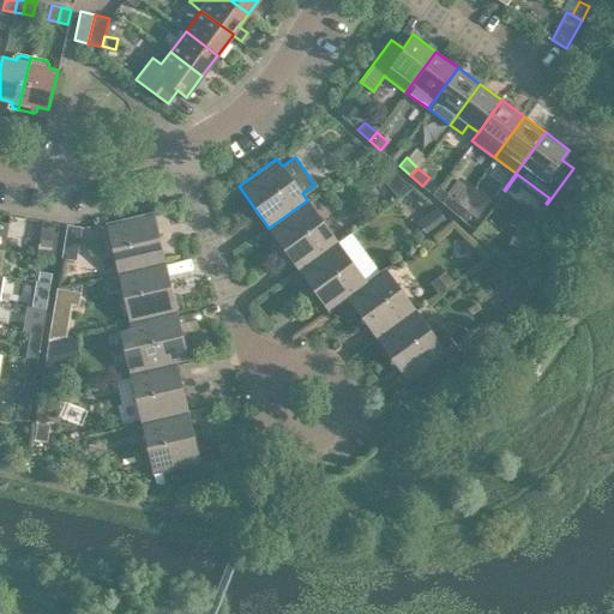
[(398,196),(411,186),(397,173),(387,180),(398,196)]
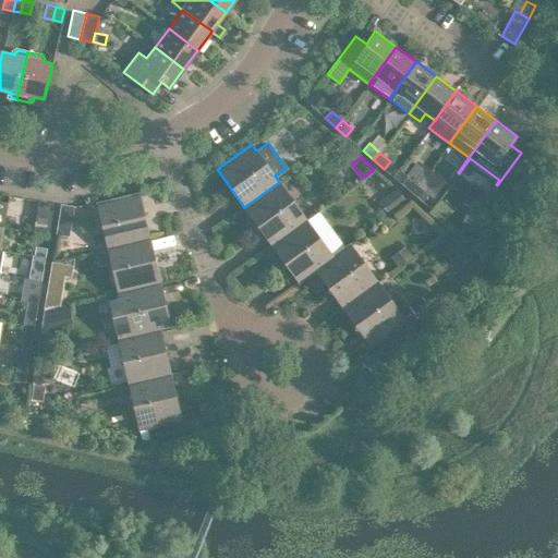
[(400,183),(411,192),(417,184),(407,176),(400,183)]
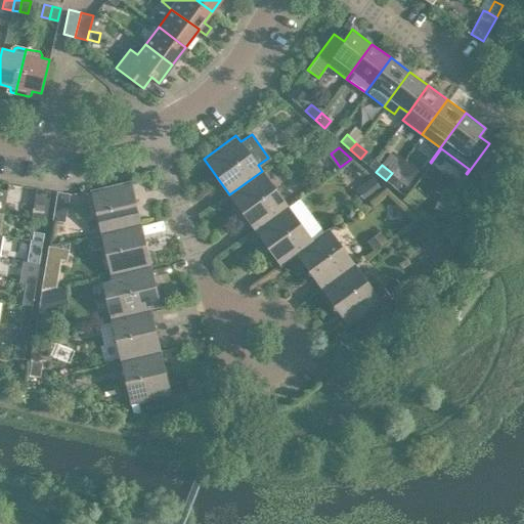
[(262,171),(229,194),(255,229),(287,206),(262,171)]
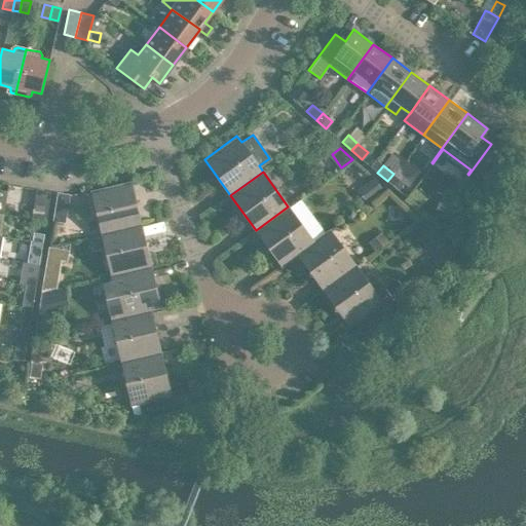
[(393,174),(387,181),(398,189),(403,183),(393,174)]
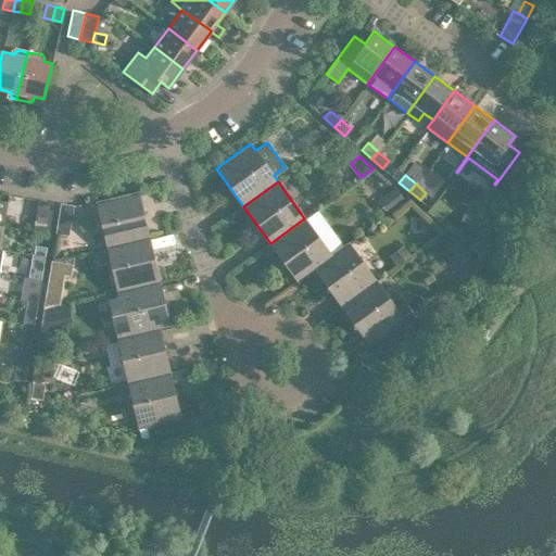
[(405,202),(394,188),(378,200),(388,214),(405,202)]
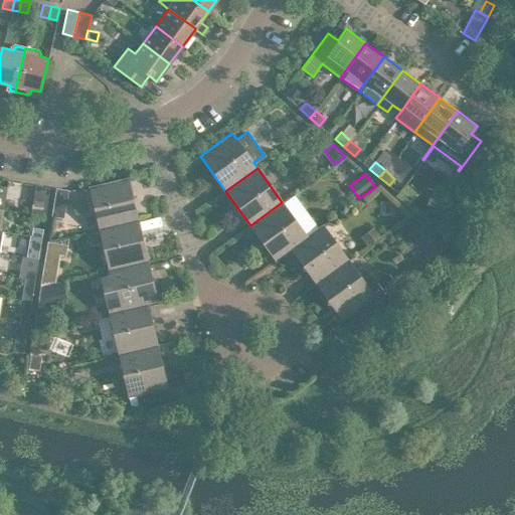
[(89,186),(99,228),(138,219),(128,177),(89,186)]
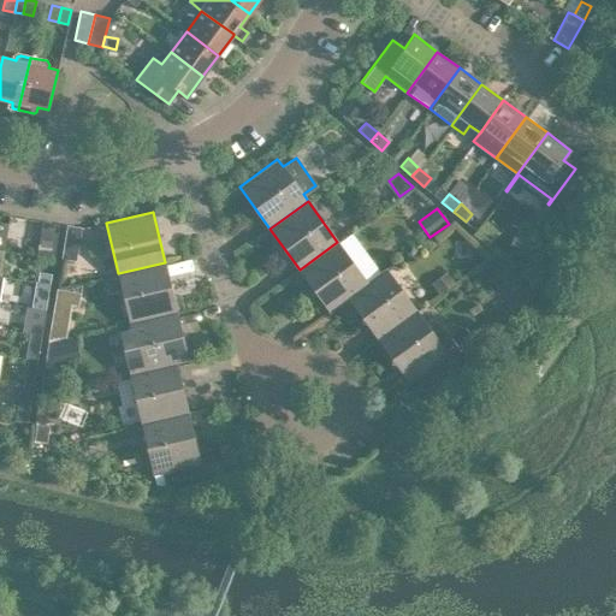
[(481,221),(474,230),(486,240),(493,232),(481,221)]
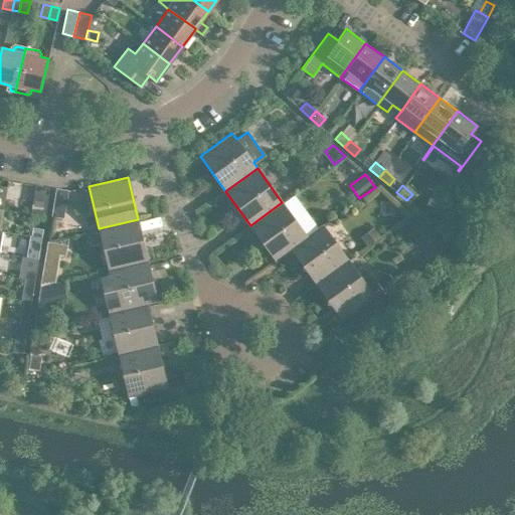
[(31,213),(45,214),(49,190),(35,188),(31,213)]
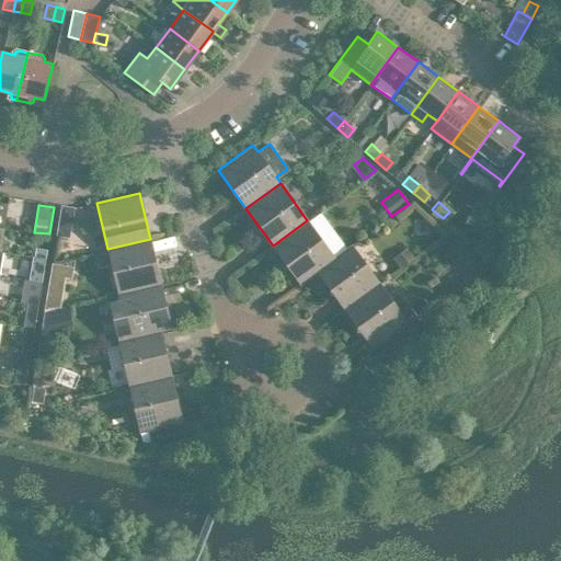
[(69,233),(73,207),(60,205),(56,230),(69,233)]
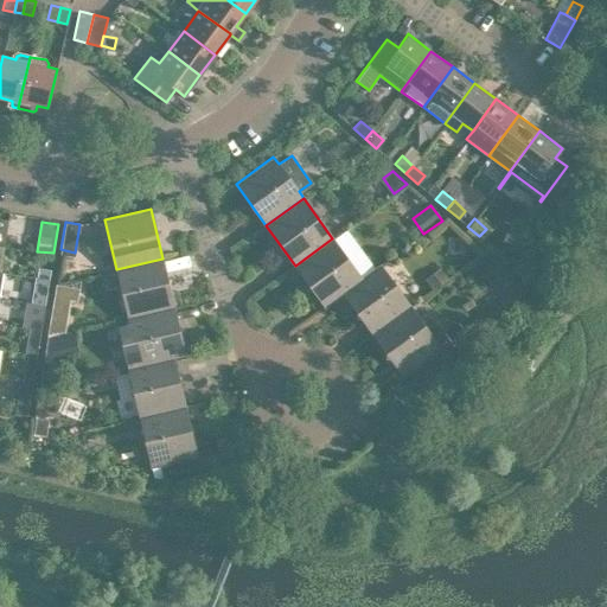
[(295,266),(325,306),(343,293),(362,279),(332,238),(295,266)]
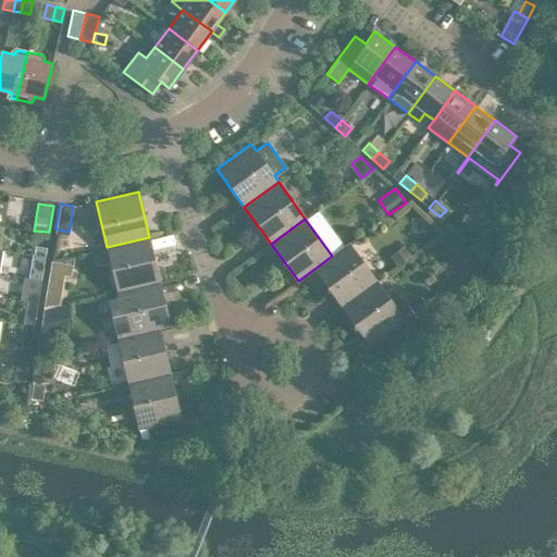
[(107,247),(118,292),(159,282),(149,237),(107,247)]
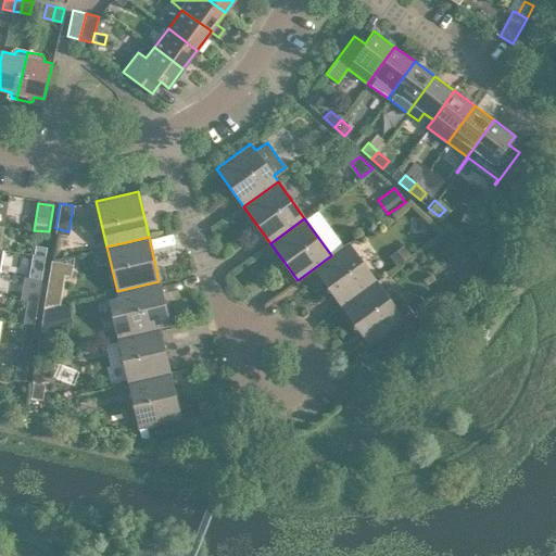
[(314,268),(341,305),(375,280),(349,243),(331,255),(314,268)]
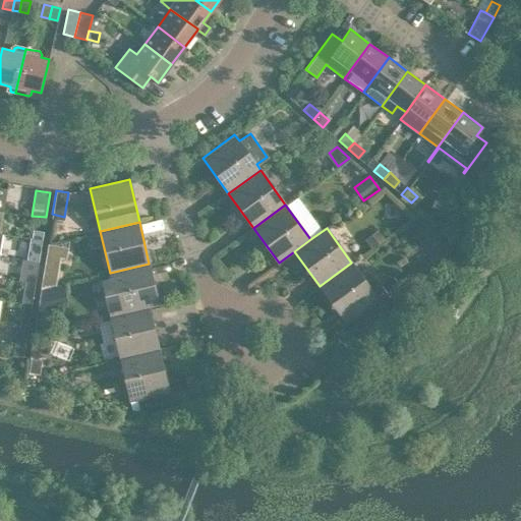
[(386,238),(379,228),(365,238),(372,247),(386,238)]
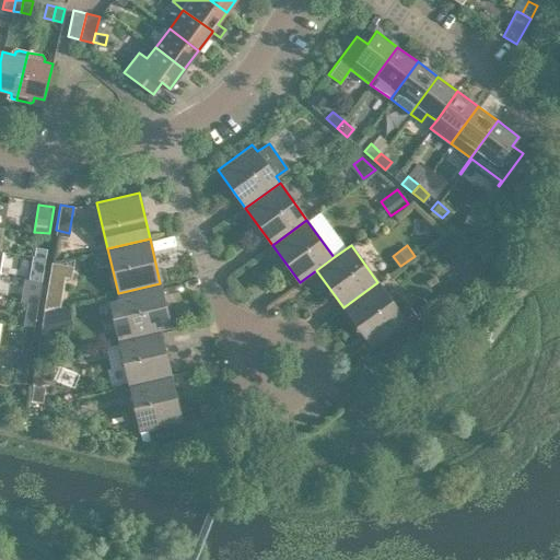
[(34,255),(45,257),(46,248),(35,246),(34,255)]
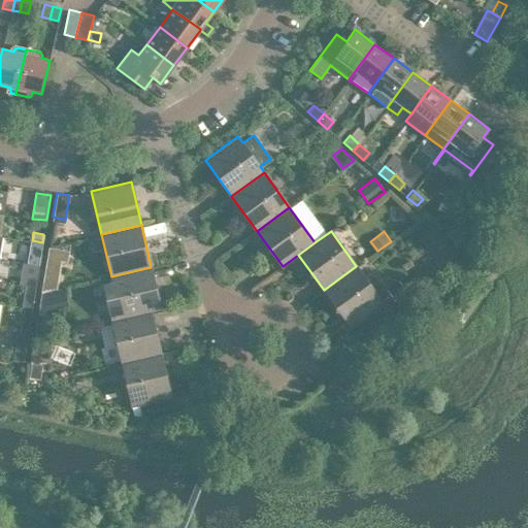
[(41,251),(42,242),(32,240),(28,263),(39,264),(41,251)]
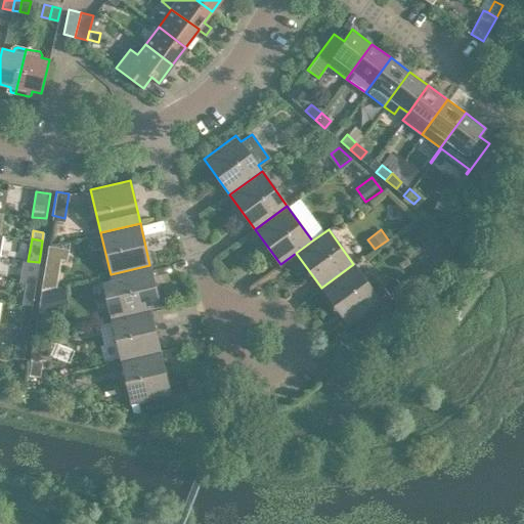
[(47,245),(44,267),(57,269),(59,259),(67,260),(68,248),(47,245)]
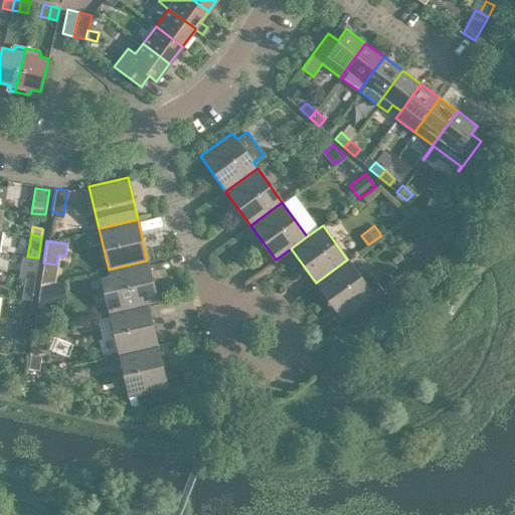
[(347,260),(316,283),(341,318),(373,295),(347,260)]
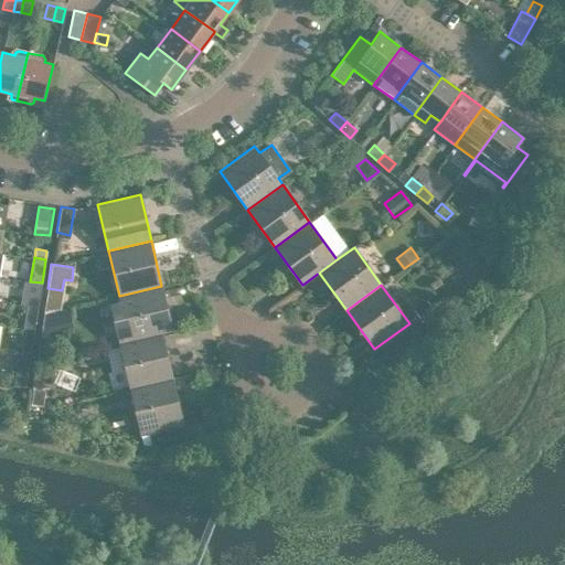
[(110,306),(119,342),(130,340),(130,341),(161,334),(162,334),(172,331),(161,286),(119,296),(121,304),(110,306)]
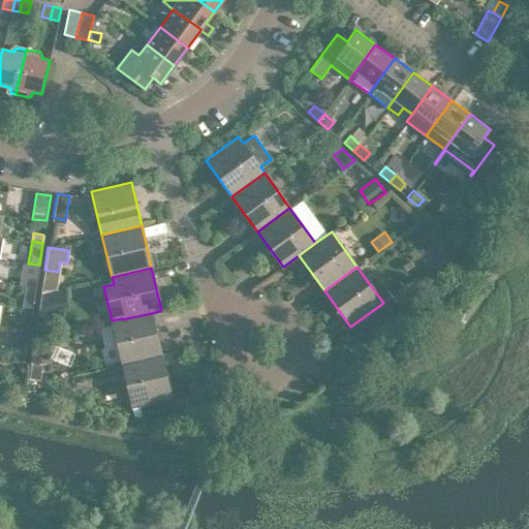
[(25,285),(35,287),(37,278),(26,277),(25,285)]
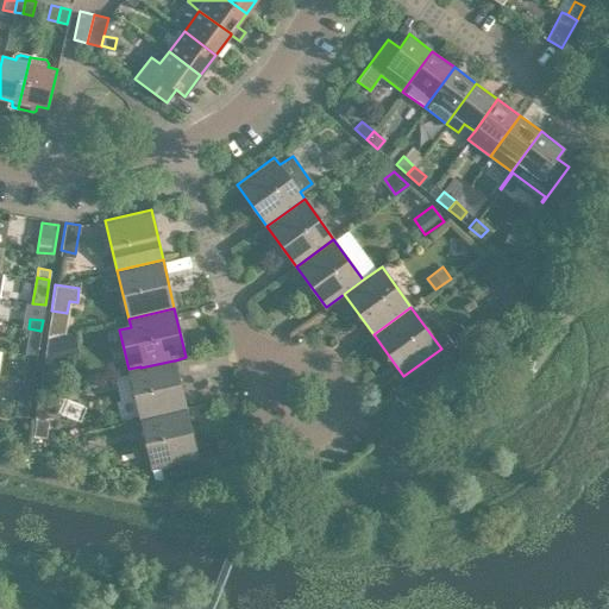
[(449,331),(457,341),(468,333),(459,322),(449,331)]
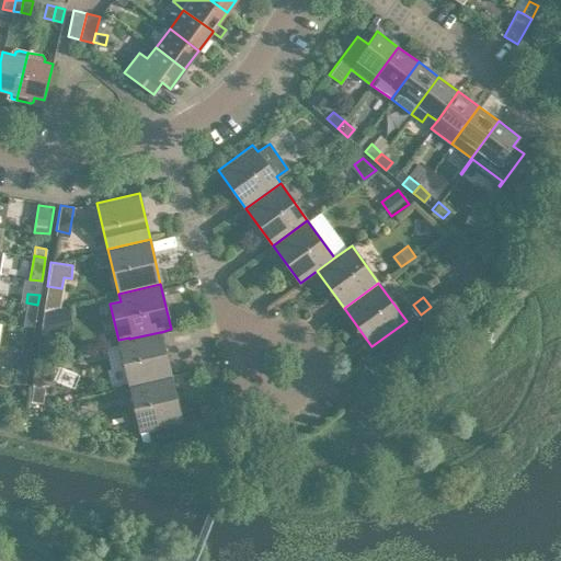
[(34,328),(37,305),(26,302),(23,325),(34,328)]
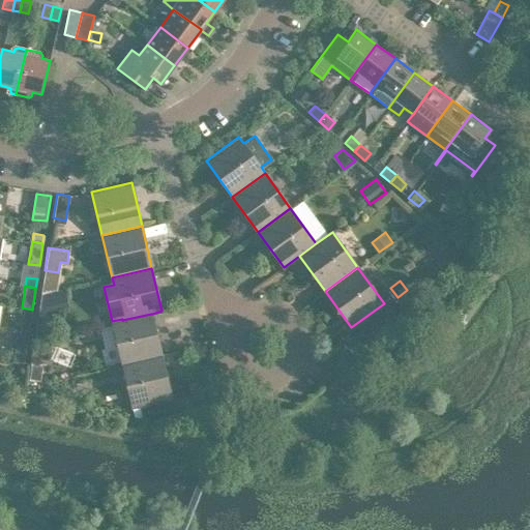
[(40,293),(38,312),(53,308),(49,291),(40,293)]
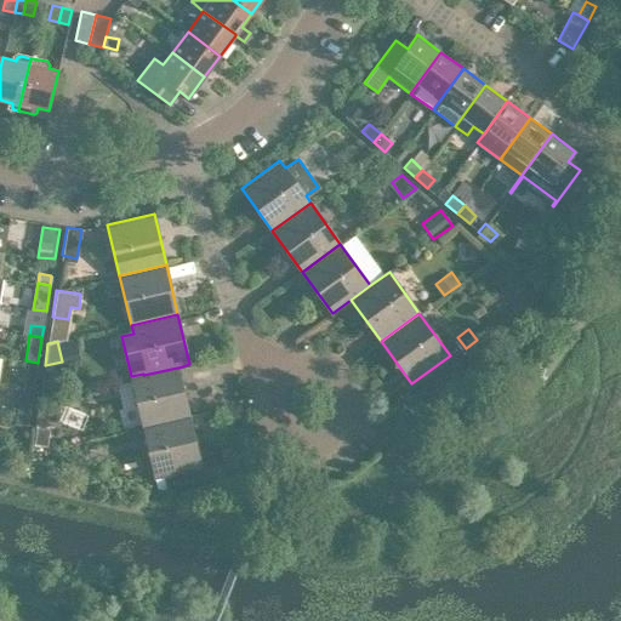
[(21,387),(33,388),(38,363),(26,360),(21,387)]
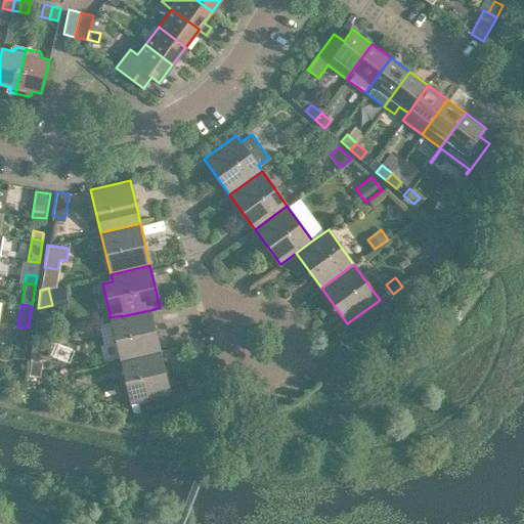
[(111,317),(121,360),(160,351),(150,310),(149,310),(121,316),(111,317)]
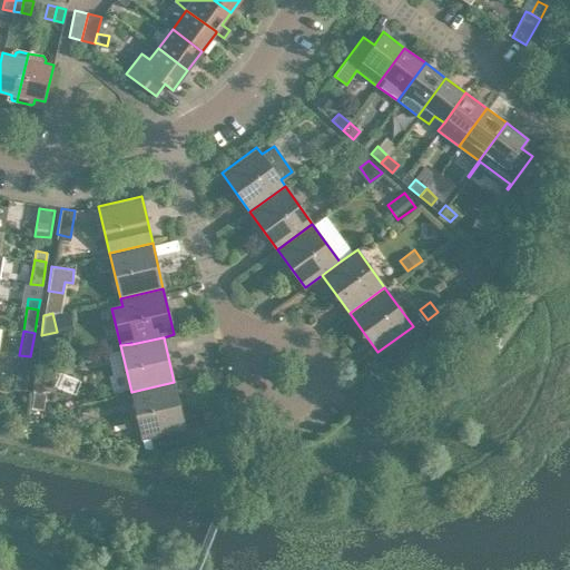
[(27,381),(30,356),(19,355),(16,379),(27,381)]
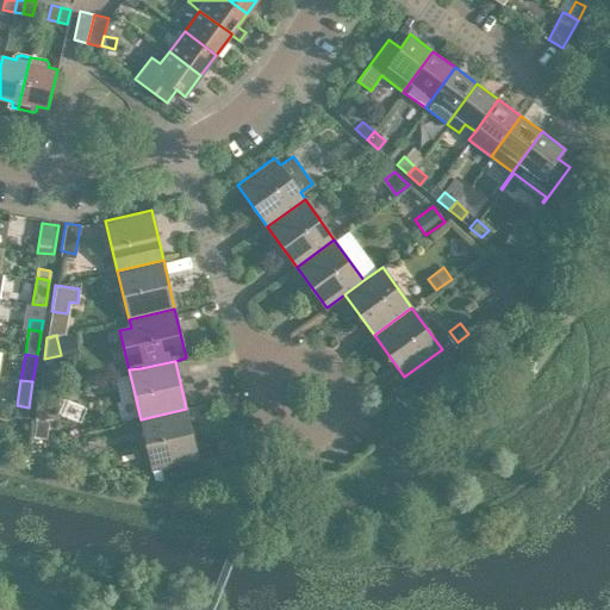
[(27,417),(29,408),(17,405),(14,416),(27,417)]
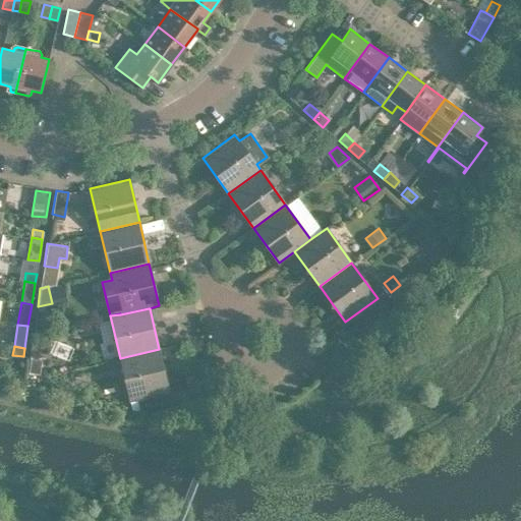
[(137,399),(139,410),(167,404),(165,393),(169,392),(159,349),(120,358),(130,401),(137,399)]
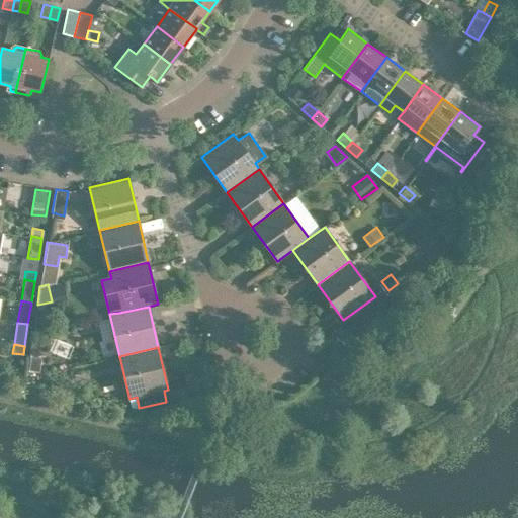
[(40,357),(28,355),(26,368),(37,370),(40,357)]
